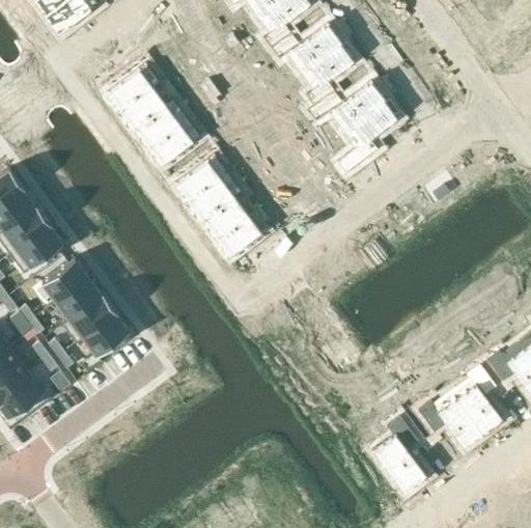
[(35,0),(32,2),(44,18),(66,0),(35,0)]
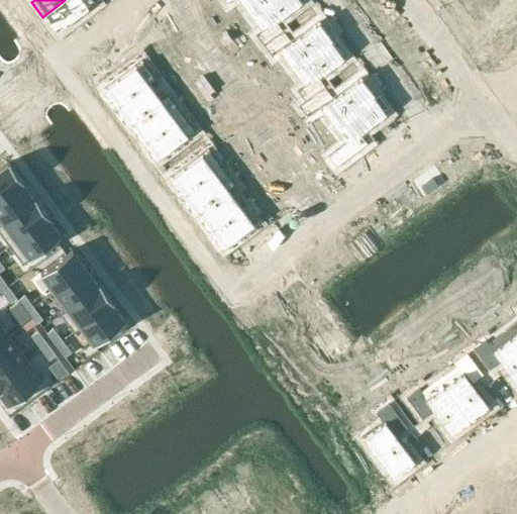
[(80,0),(65,0),(42,17),(56,34),(88,10),(80,0)]
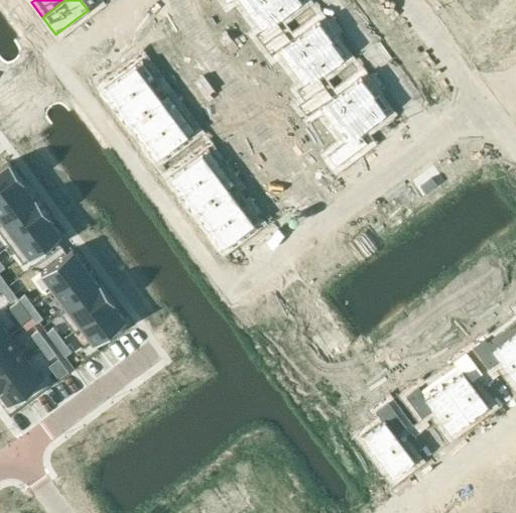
[(226,0),(229,3),(233,0),(243,0),(253,12),(269,0),(226,0)]
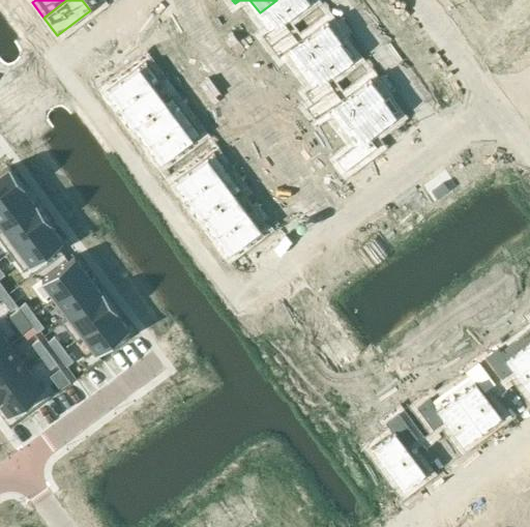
[(276,0),(260,12),(261,13),(262,12),(274,29),(262,39),(270,51),(291,35),(283,25),(311,4),(307,0),(276,0)]
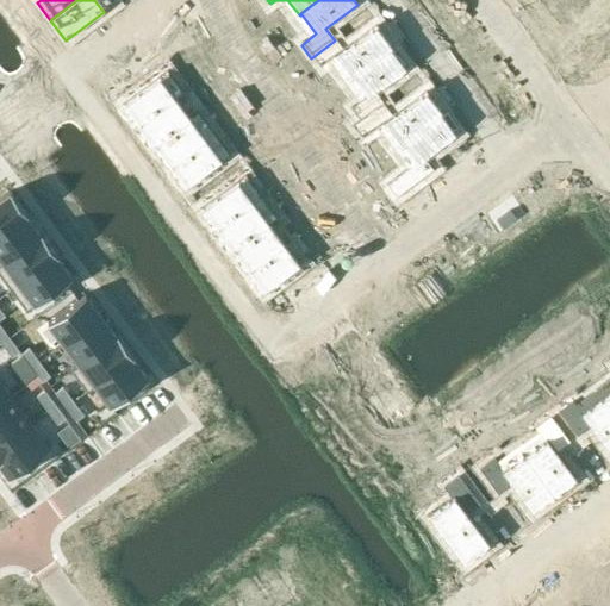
[(583,18),(554,39),(574,64),(590,52),(591,54),(609,39),(609,25),(597,8),(608,1),(607,0),(580,0),(574,5),(583,18)]
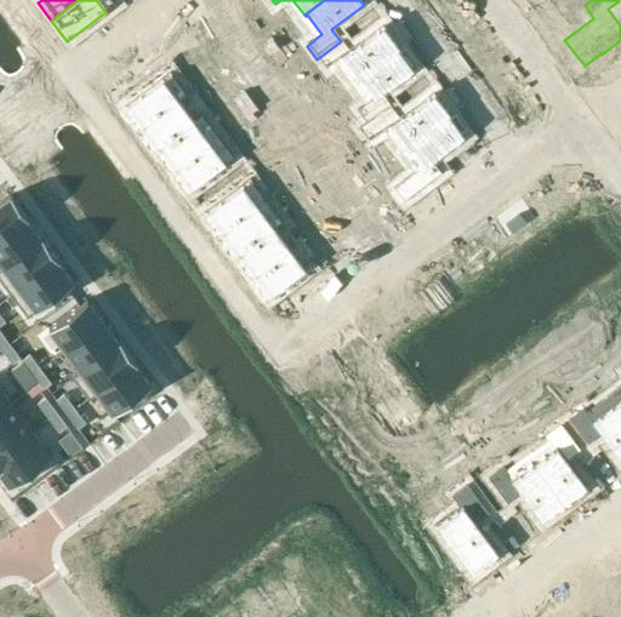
[(341,41),(317,60),(326,73),(340,62),(355,83),(399,50),(383,28),(349,52),(341,41)]
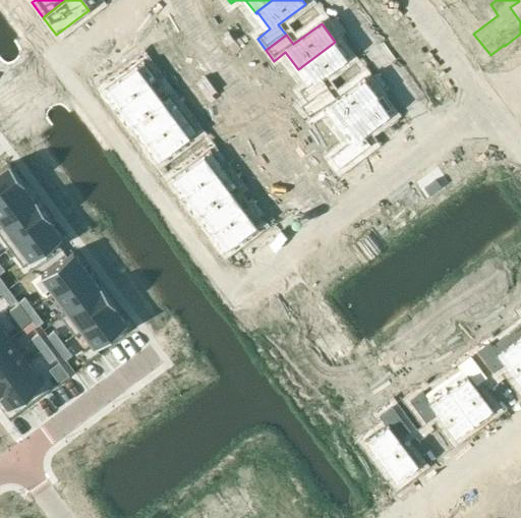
[(195,37),(187,43),(194,53),(204,46),(195,37)]
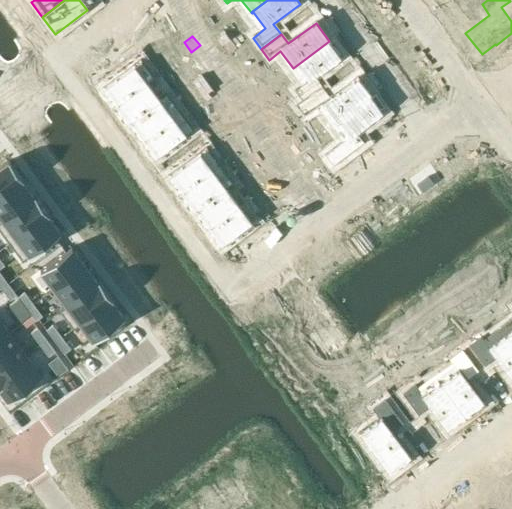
[(329,41),(293,68),(294,69),(295,68),(307,85),(294,94),(303,105),(323,90),(315,80),(342,60),(329,43),(330,42),(329,41)]
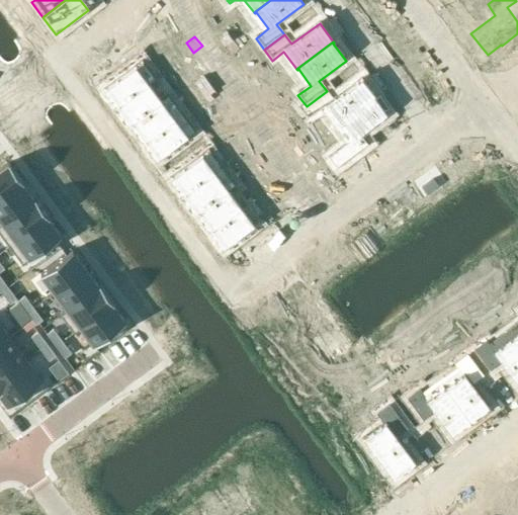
[(202,46),(193,53),(200,62),(209,56),(202,46)]
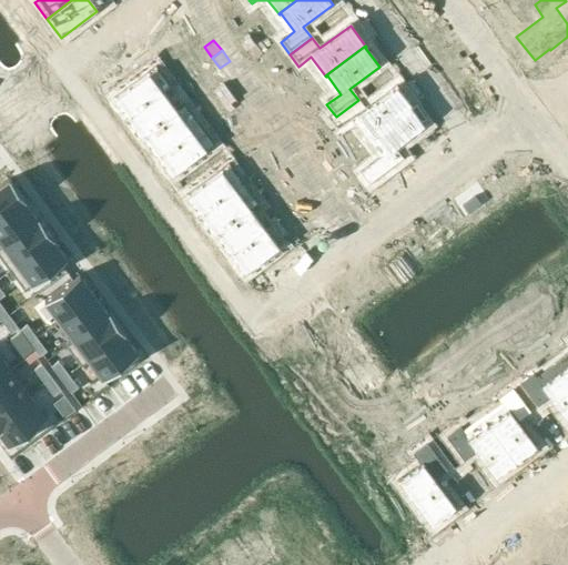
[(149,73),(113,100),(128,120),(164,93),(149,73)]
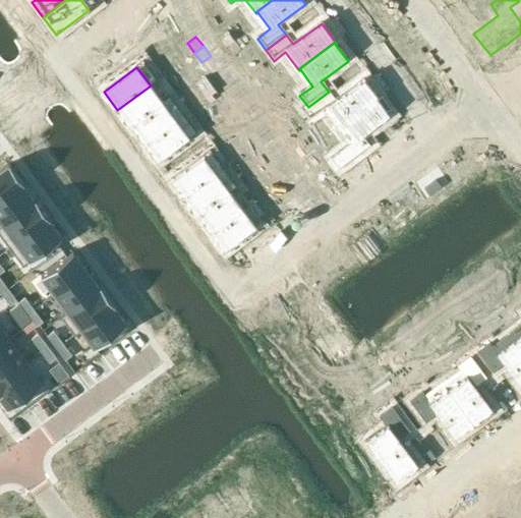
[(222,71),(214,77),(221,88),(229,81),(222,71)]
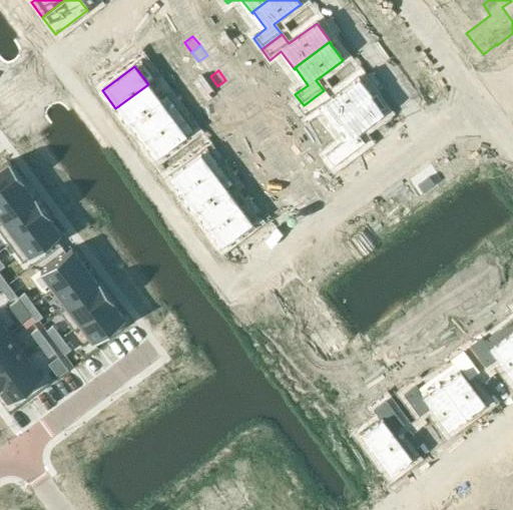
[(324,90),(304,105),(312,116),(323,107),(336,124),(372,97),(359,79),(331,100),(324,90)]
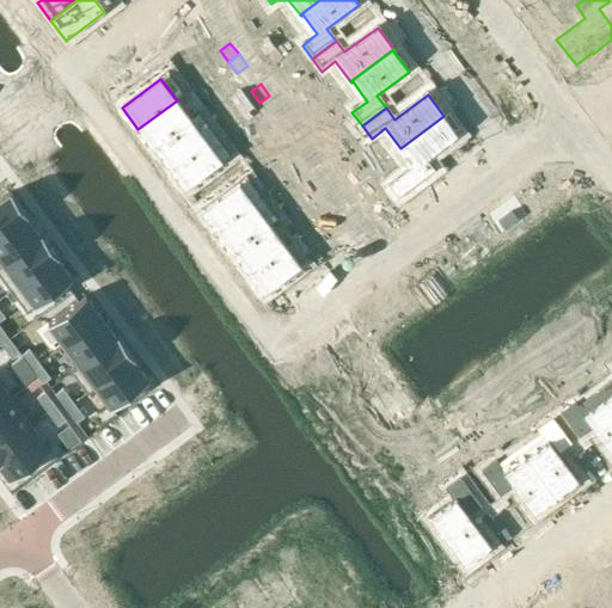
[(177,100),(138,129),(153,149),(152,149),(152,151),(193,122),(177,100)]
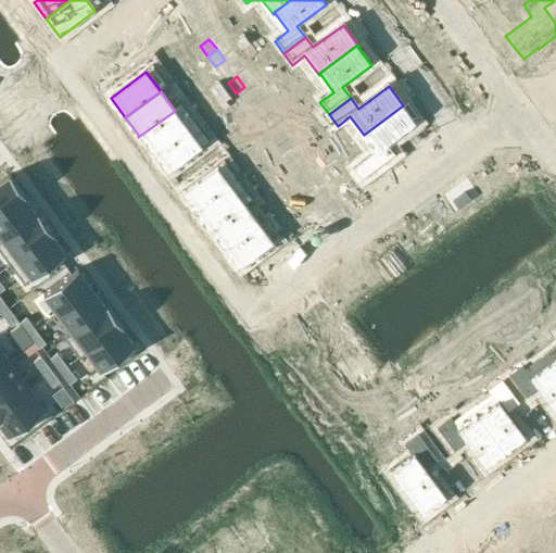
[(262,103),(252,110),(261,121),(269,113),(262,103)]
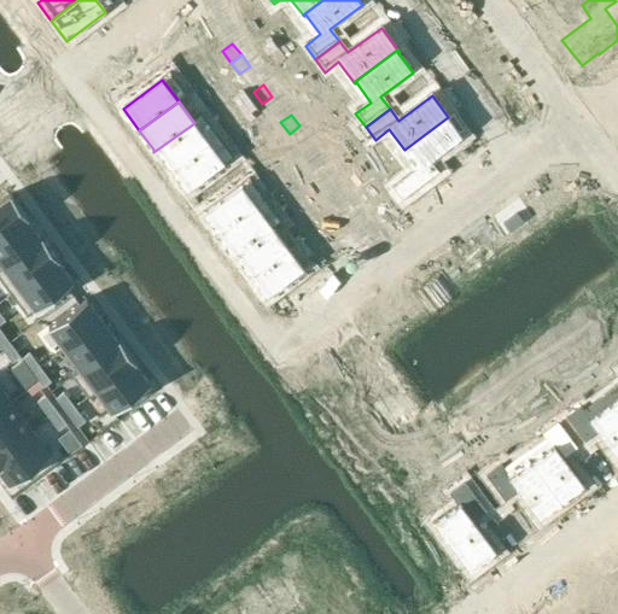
[(448,117),(404,150),(406,151),(407,150),(421,170),(406,181),(417,194),(441,176),(431,164),(464,140),(448,120),(449,118),(448,117)]
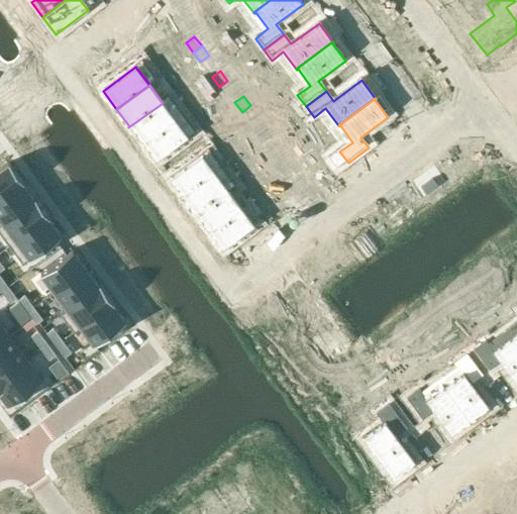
[(163,103),(128,127),(141,145),(175,120),(163,103)]
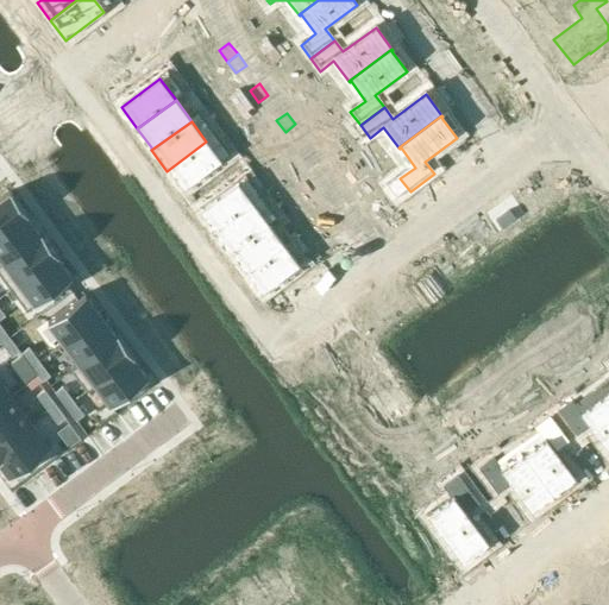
[(295,124),(286,132),(294,143),(303,136),(295,124)]
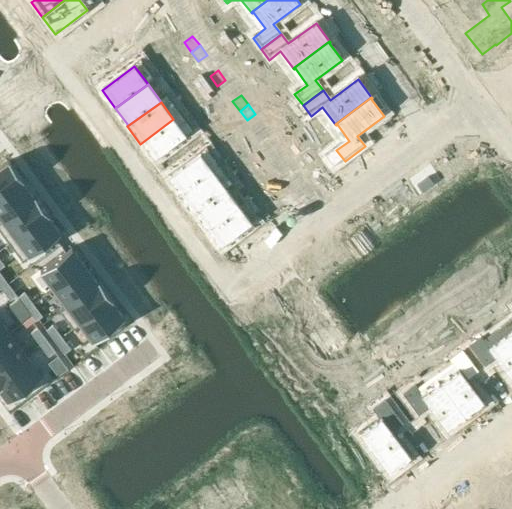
[(173,119),(140,144),(141,144),(142,144),(155,161),(187,137),(173,119)]
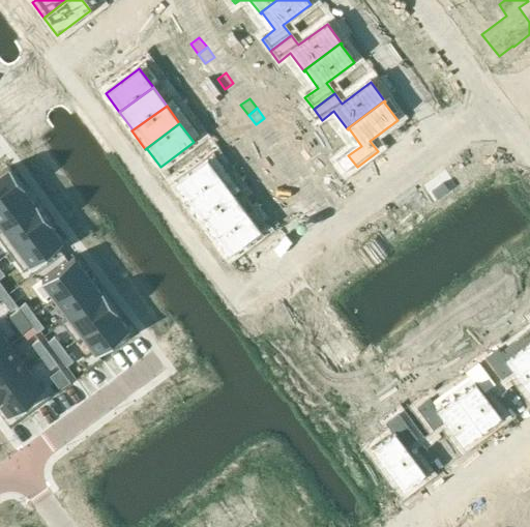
[(281,146),(271,152),(280,163),(288,155),(281,146)]
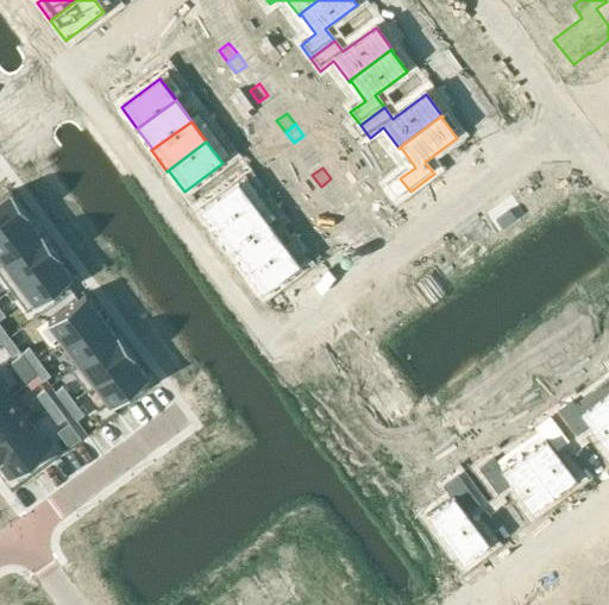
[(238,183),(200,212),(215,232),(214,233),(214,234),(253,205),(238,183)]
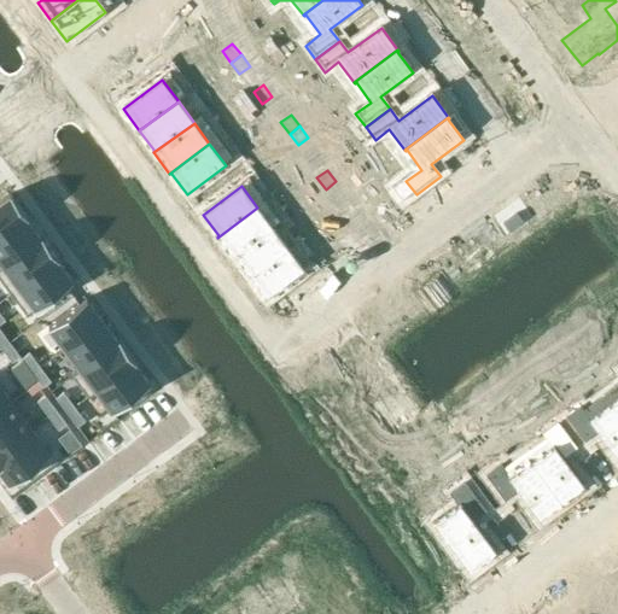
[(343,191),(333,199),(342,210),(351,203),(343,191)]
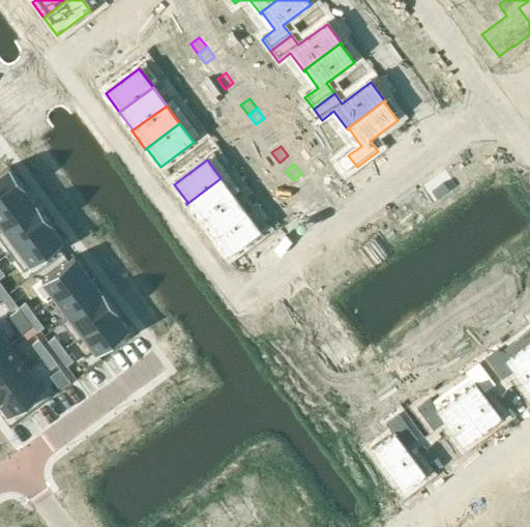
[(9,170),(0,176),(0,205),(24,188),(9,170)]
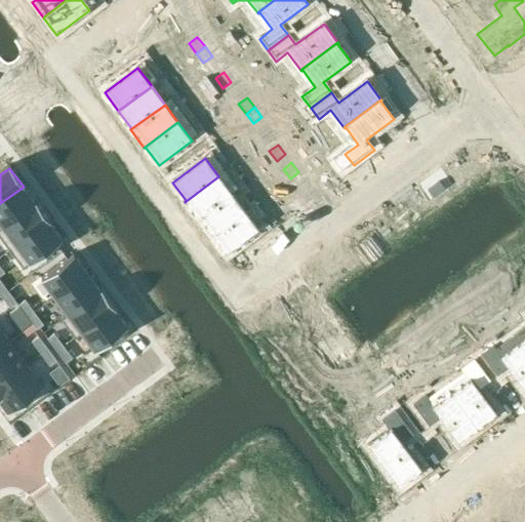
[(298,172),(290,178),(297,189),(306,182),(298,172)]
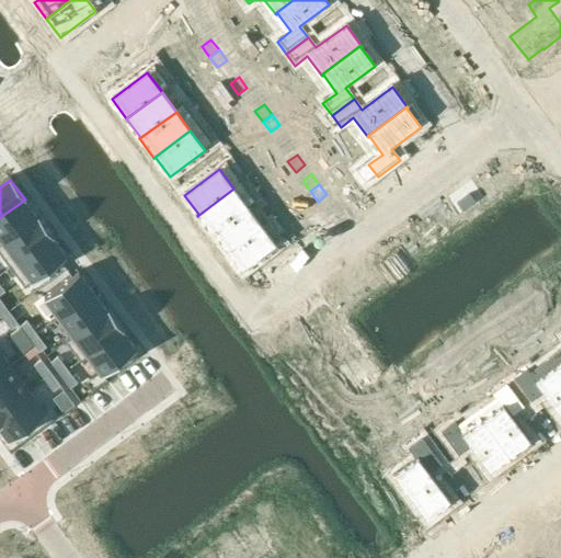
[(233,189),(197,216),(212,235),(248,207),(233,189)]
